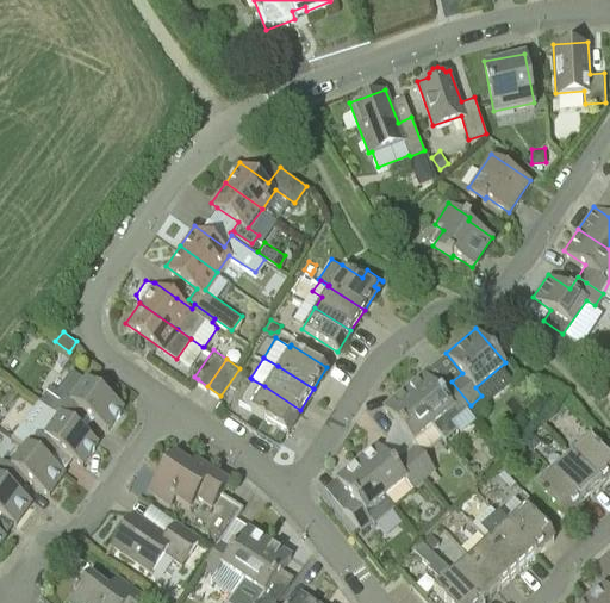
[(39,398),(38,398),(47,404),(49,406),(58,414),(60,414),(76,424),(86,411),(94,417),(106,427),(123,404),(86,378),(85,377),(72,366),(56,387),(69,397),(68,398),(66,403),(56,396),(47,389),(39,398)]
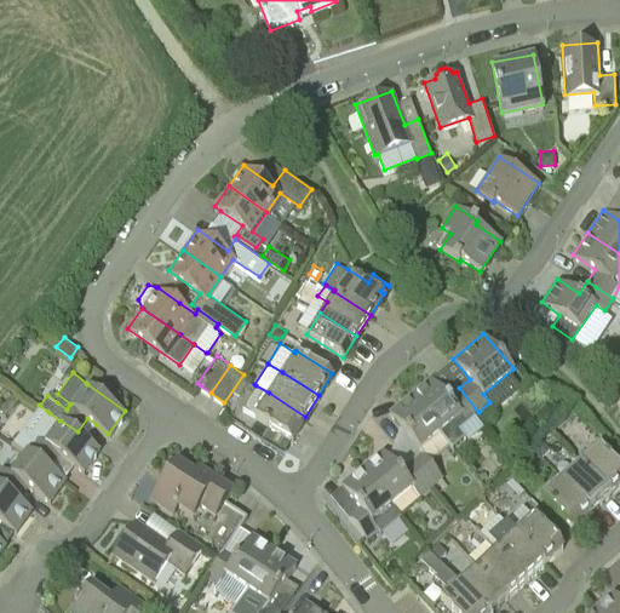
[(233,389),(239,393),(247,379),(242,377),(239,381),(233,389)]
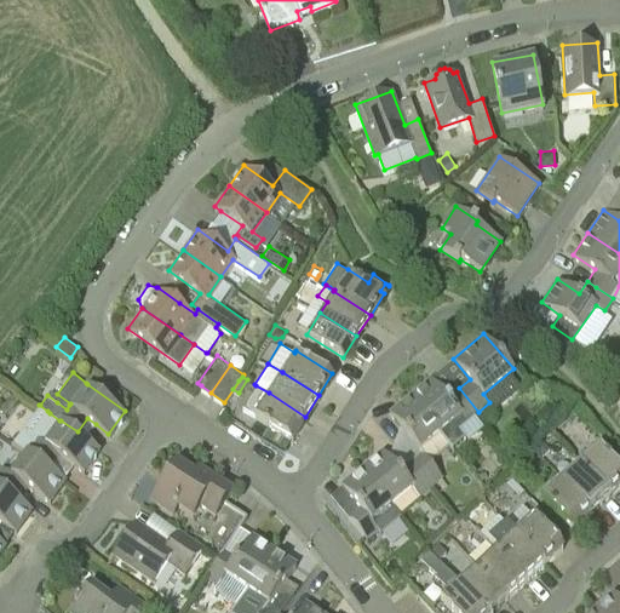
[(459,388),(448,397),(431,377),(409,394),(440,430),(452,446),(465,434),(459,428),(478,412),(459,388)]
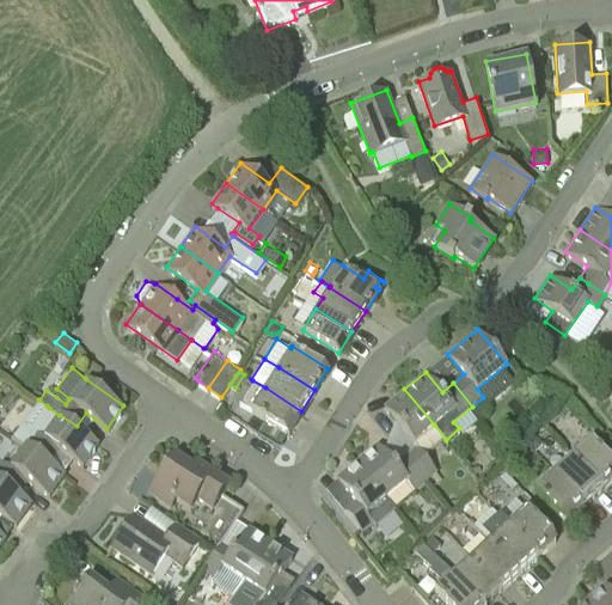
[(252,380),(239,402),(251,409),(264,417),(287,433),(301,411),(265,387),(252,380)]
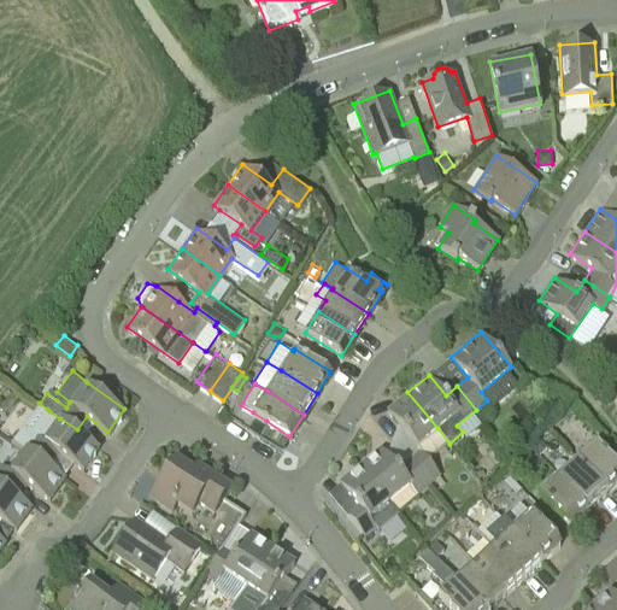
[(417,445),(438,428),(407,392),(387,409),(417,445)]
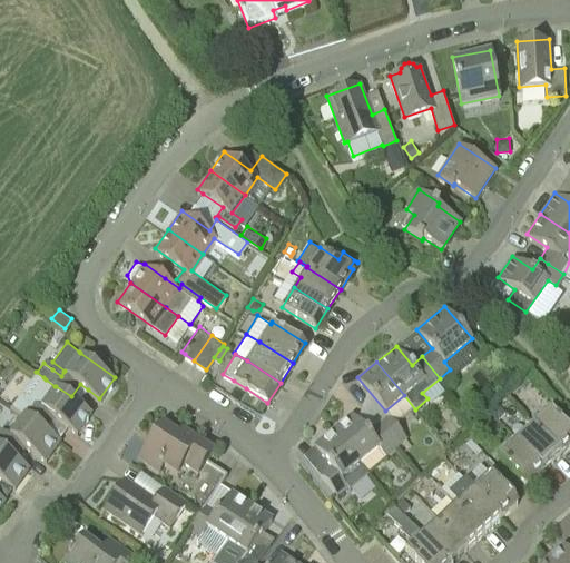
[(20,394),(13,404),(23,412),(23,413),(25,414),(25,413),(47,430),(47,428),(56,417),(67,425),(76,431),(91,411),(76,399),(71,396),(56,386),(55,386),(46,379),(43,377),(28,399),(20,394)]
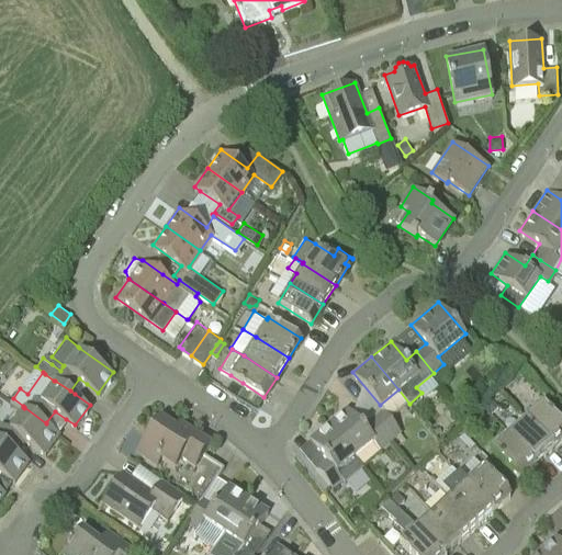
[(484,403),(491,409),(498,403),(493,396),(484,403)]
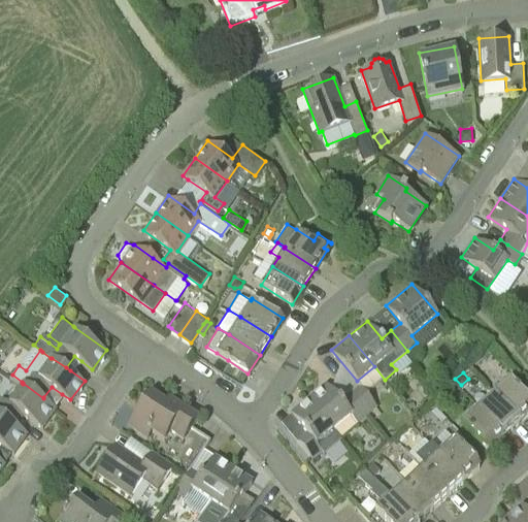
[(494,391),(519,419),(527,410),(527,396),(510,377),(494,391)]
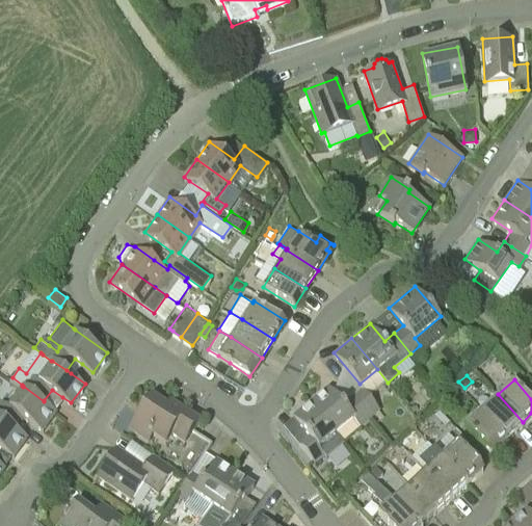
[(360,423),(369,415),(352,395),(343,402),(328,385),(311,399),(336,430),(353,416),(360,423)]
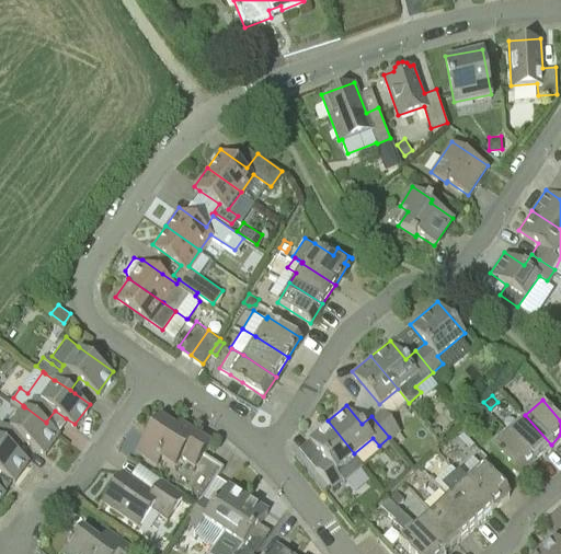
[(59,430),(46,422),(46,423),(24,406),(24,407),(11,426),(2,419),(0,422),(0,438),(15,449),(24,437),(44,451),(59,430)]
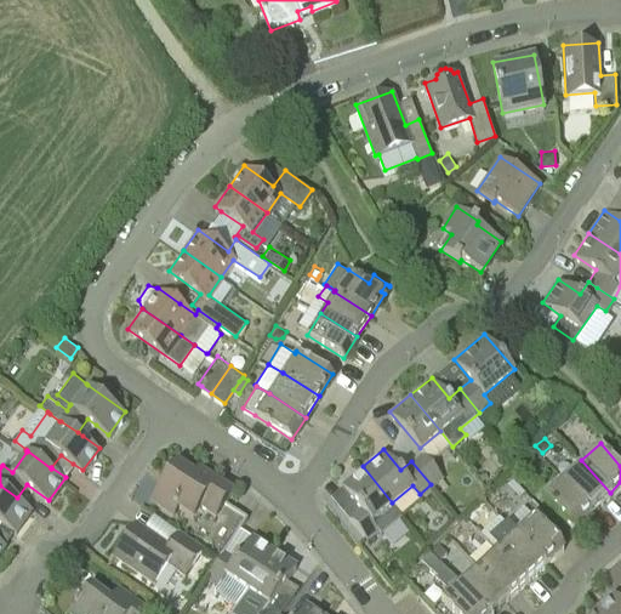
[(442,475),(429,460),(423,452),(411,461),(431,484),(437,479),(442,475)]
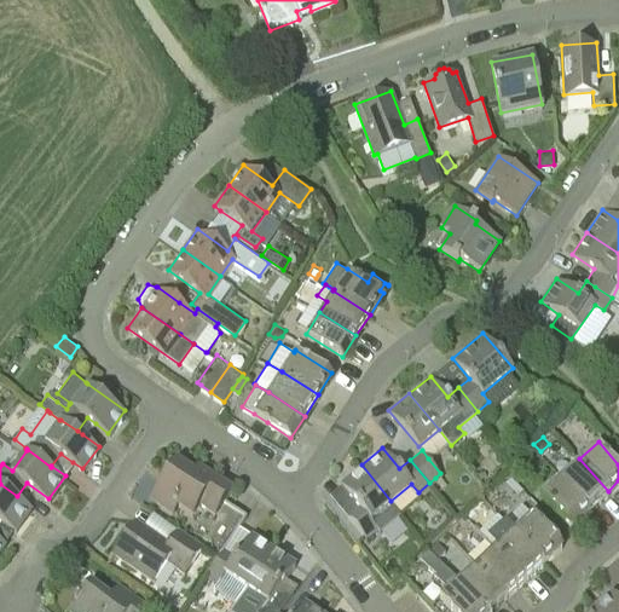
[(589,507),(608,491),(579,459),(560,475),(589,507)]
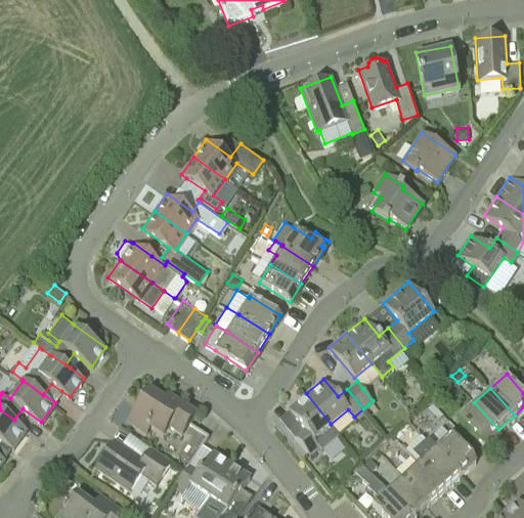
[(189,421),(194,413),(174,398),(170,403),(149,389),(133,414),(163,434),(169,425),(181,433),(185,435),(169,458),(172,461),(184,469),(189,462),(209,433),(189,421)]
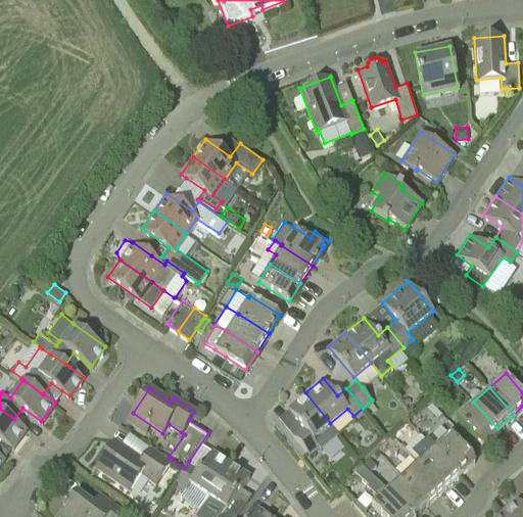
[(313,437),(330,423),(305,392),(287,408),(302,425),(292,432),(308,453),(319,444),(313,437)]
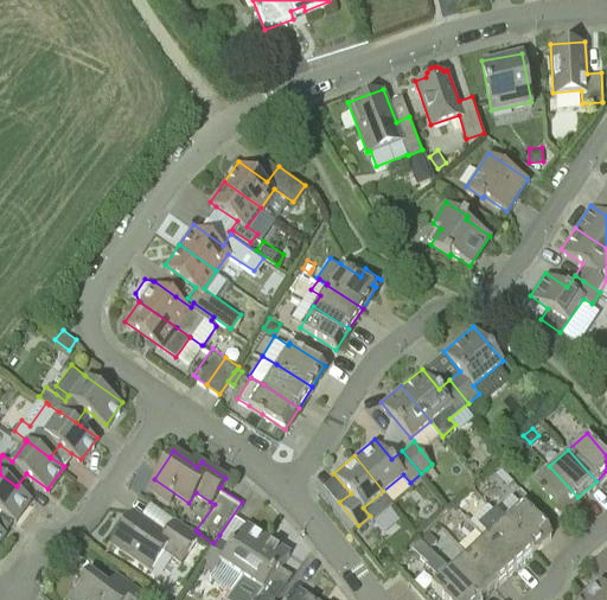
[(502,477),(508,483),(512,478),(508,472),(500,464),(494,470),(502,477)]
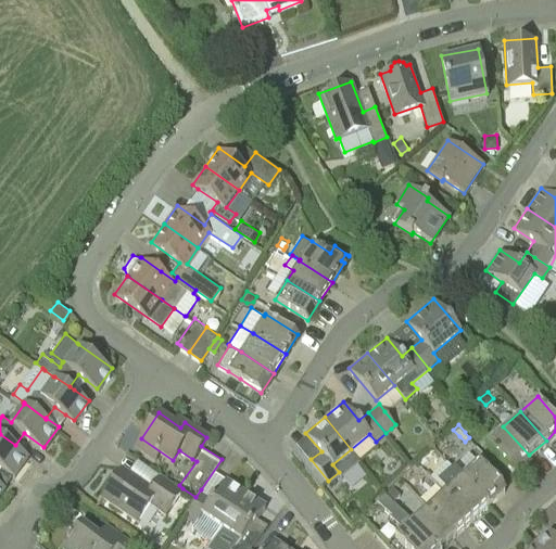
[(513,471),(529,455),(503,426),(487,442),(513,471)]
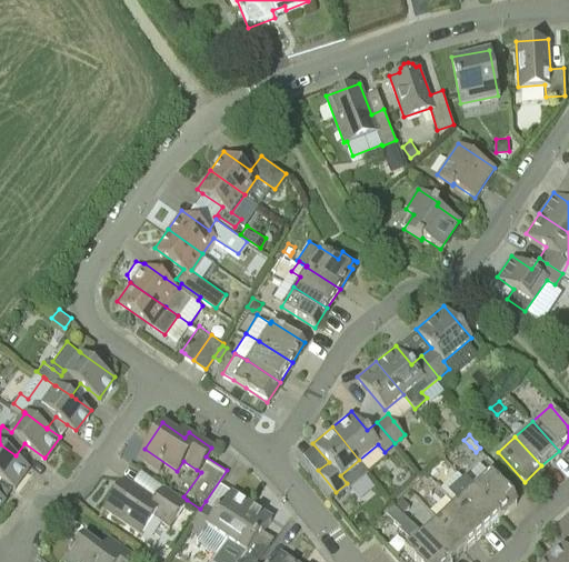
[(29,464),(16,455),(0,444),(0,475),(13,485),(29,464)]
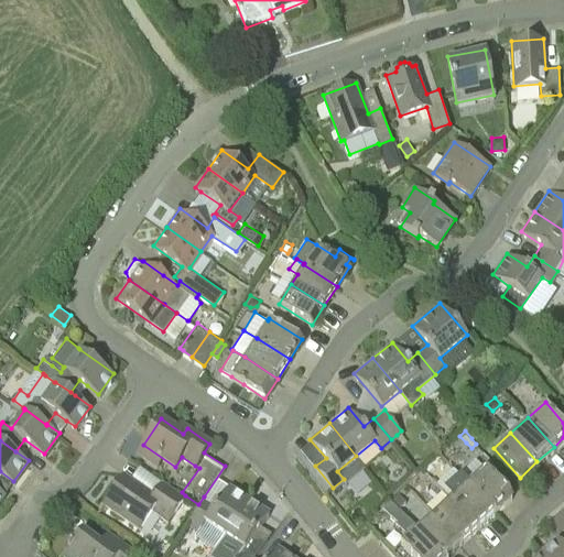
[(467,481),(494,511),(511,494),(485,466),(467,481)]
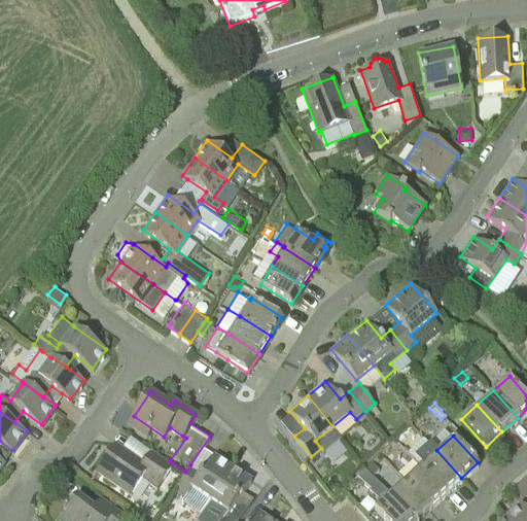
[(151,448),(142,461),(114,443),(97,469),(130,492),(142,476),(156,486),(173,463),(170,460),(151,448)]
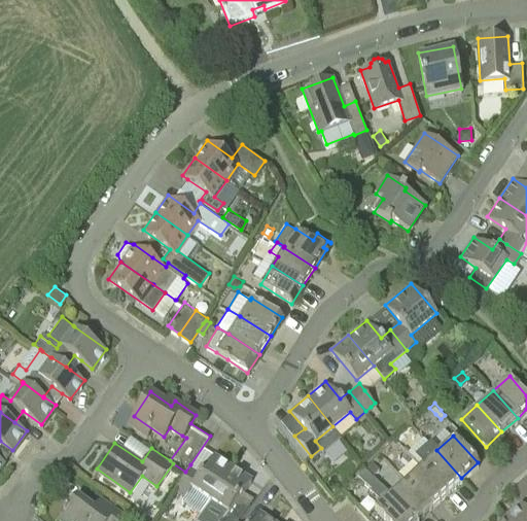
[(430,443),(415,457),(421,464),(446,491),(461,478),(436,450),(430,443)]
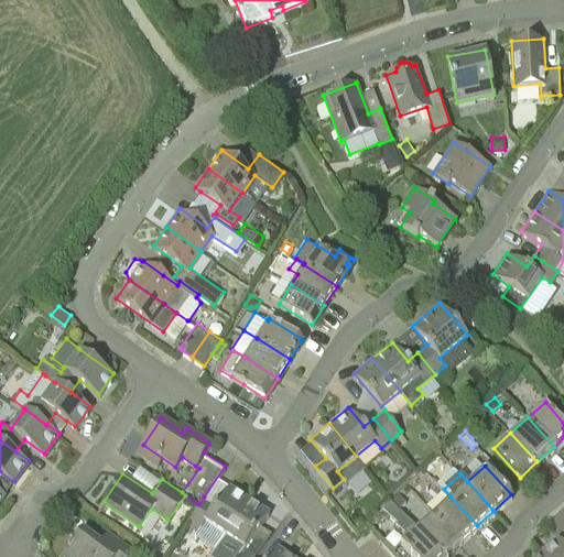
[(198,504),(187,519),(198,526),(194,533),(214,547),(225,533),(224,533),(249,498),(228,483),(215,503),(204,497),(198,504)]
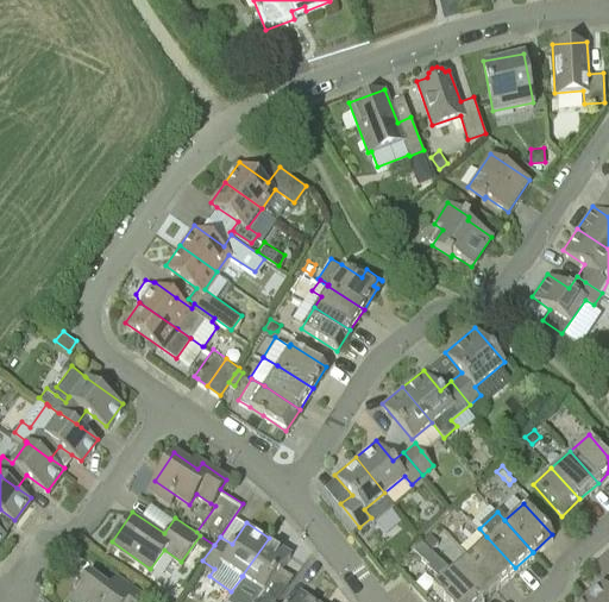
[(422,538),(429,546),(438,538),(431,531),(422,538)]
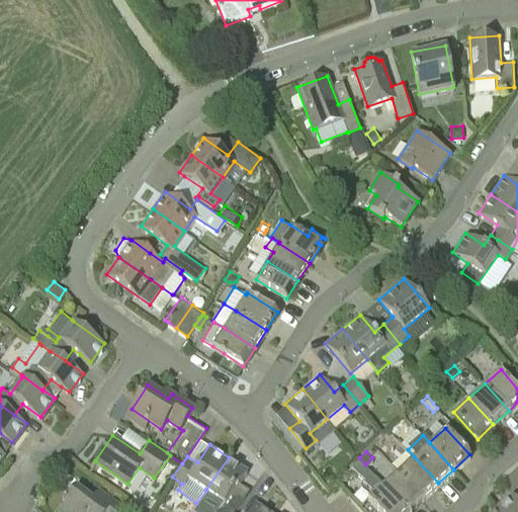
[(423,497),(438,483),(414,456),(399,471),(423,497)]
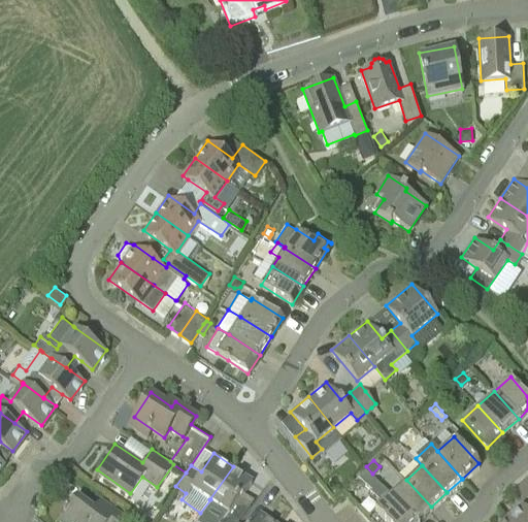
[(222,521),(226,516),(252,480),(233,466),(209,499),(210,499),(200,513),(194,521),(195,521),(196,521),(197,521),(222,521)]
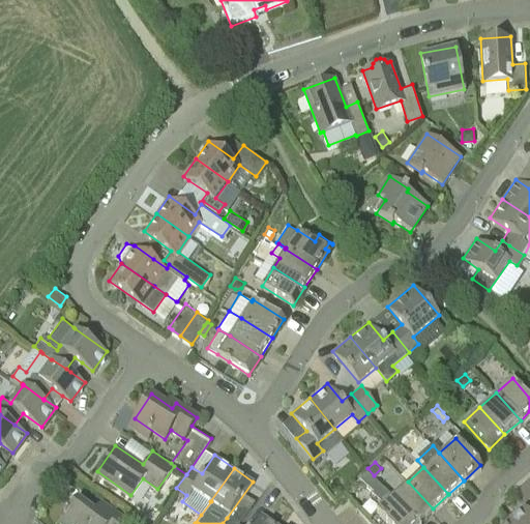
[(360,475),(344,490),(348,495),(372,523),(415,523),(417,523),(391,496),(374,475),(367,468),(360,475)]
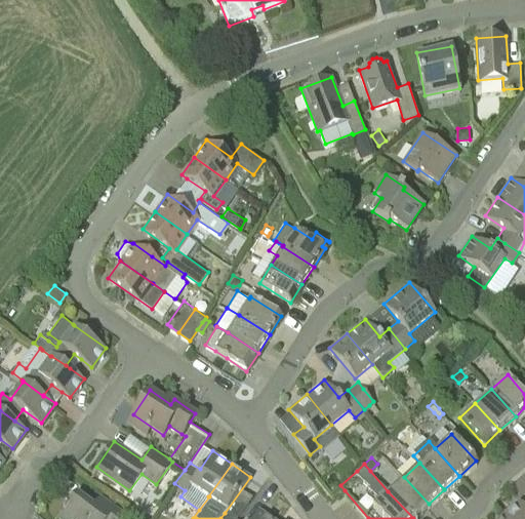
[(404,477),(388,491),(413,518),(429,504),(404,477)]
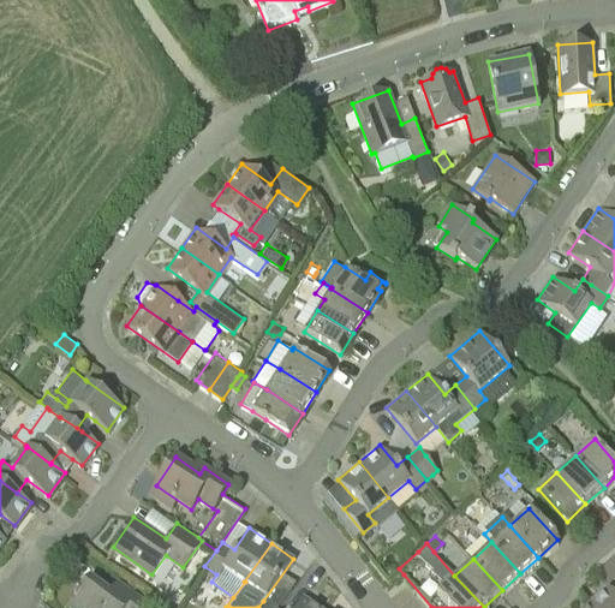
[(117,579),(108,591),(89,577),(77,592),(76,591),(73,596),(75,597),(69,604),(73,607),(144,607),(149,602),(117,579)]
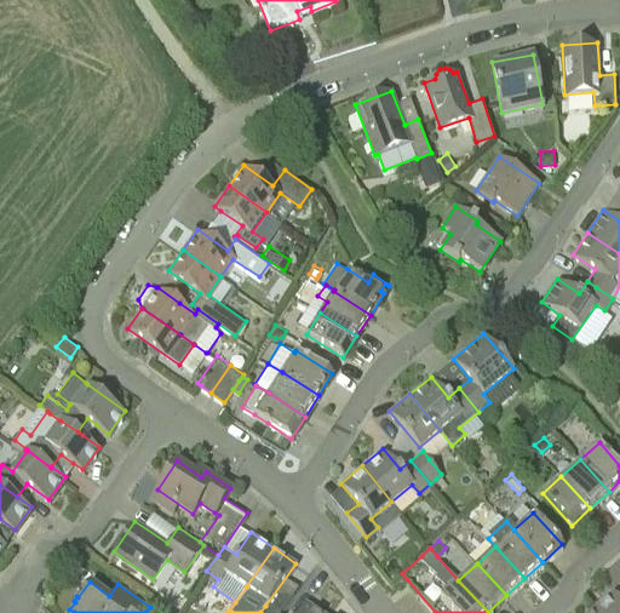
[(619,612),(619,596),(613,589),(592,607),(597,612),(619,612)]
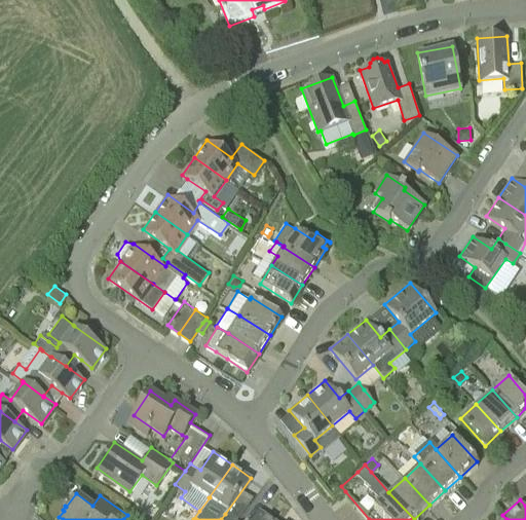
[(273,519),(258,509),(250,519),(273,519)]
